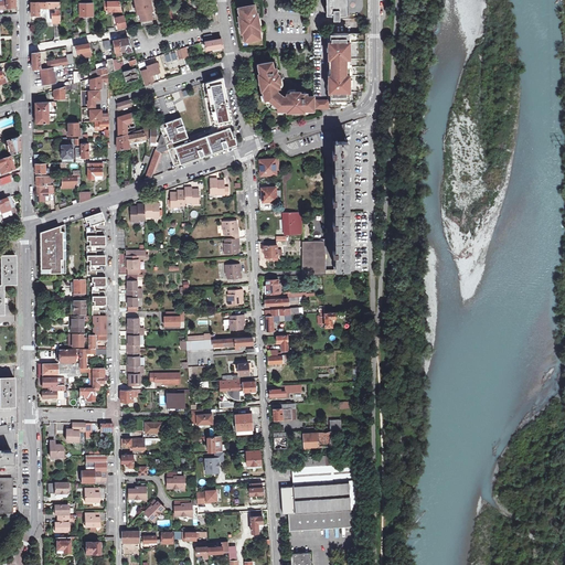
[(119,0),(103,0),(104,9),(107,9),(107,10),(121,10),(119,0)]
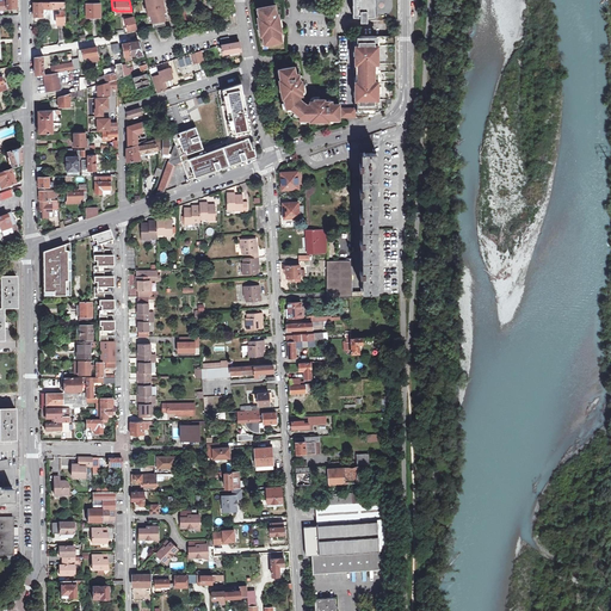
[(146,0),(147,6),(148,6),(149,14),(148,16),(149,24),(152,24),(152,26),(165,25),(164,20),(166,19),(165,7),(162,0),(146,0)]
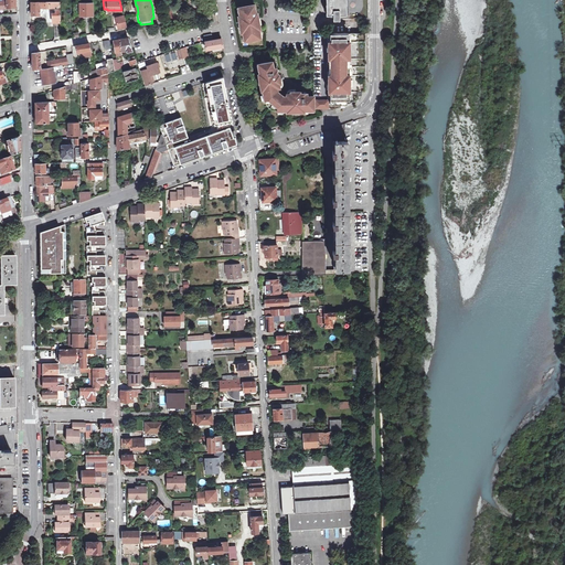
[(327,0),(327,16),(334,16),(334,20),(340,20),(340,10),(347,10),(347,0),(327,0)]
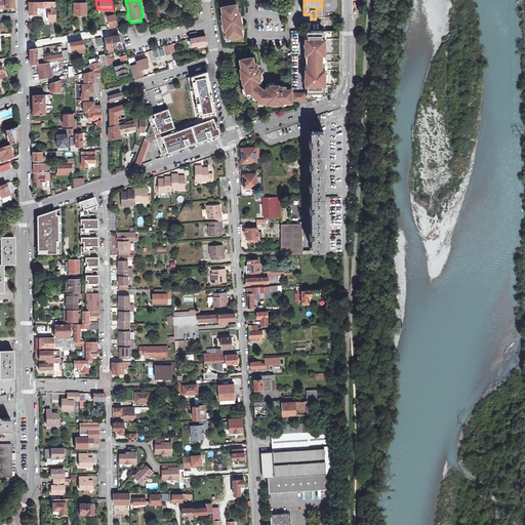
[(56,34),(55,1),(29,1),(30,14),(37,14),(37,7),(52,7),(52,12),(49,12),(49,18),(47,18),(47,17),(40,17),(40,23),(48,23),(49,22),(51,22),(51,35),(56,34)]
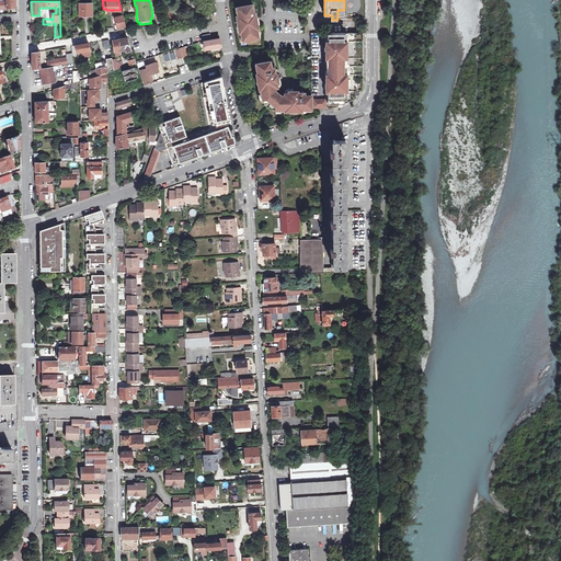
[(73,15),(93,15),(93,2),(73,3),(73,15)]
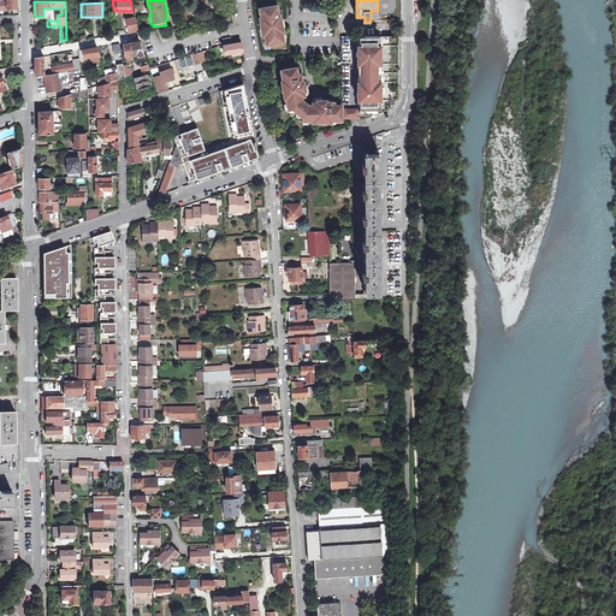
[(285,42),(283,33),(285,33),(283,21),(282,15),(280,16),(278,6),(262,9),(262,12),(261,12),(262,18),(261,18),(264,36),(266,36),(266,42),(268,42),(268,45),(285,42)]
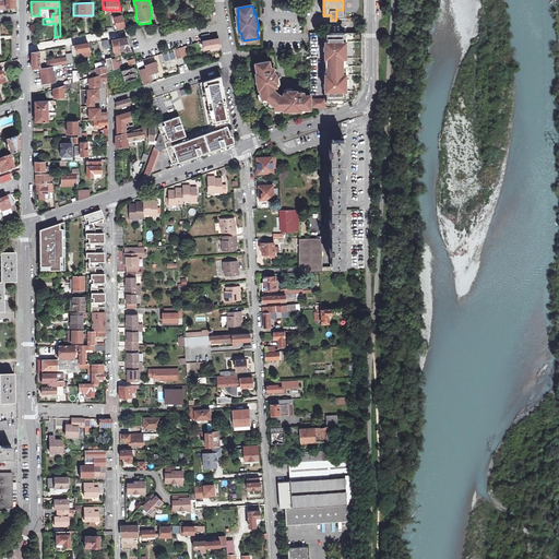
[(121,15),(113,19),(116,30),(125,26),(121,15)]
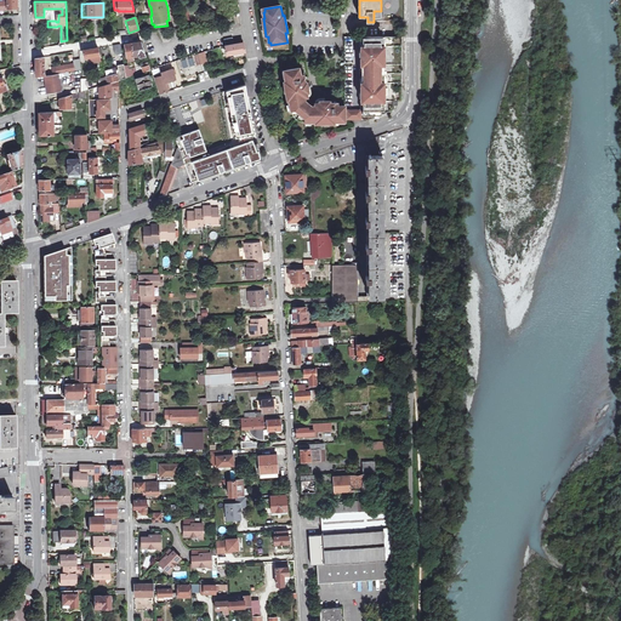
[(357,106),(357,110),(362,110),(364,110),(364,114),(382,114),(382,110),(385,110),(385,107),(382,104),(382,101),(385,101),(385,96),(383,95),(383,90),(385,89),(385,83),(382,83),(382,80),(383,78),(383,74),(383,69),(382,68),(382,64),(385,64),(385,60),(383,58),(383,53),(385,51),(385,46),(382,46),(382,44),(383,41),(383,36),(357,36),(357,56),(357,89),(357,106)]
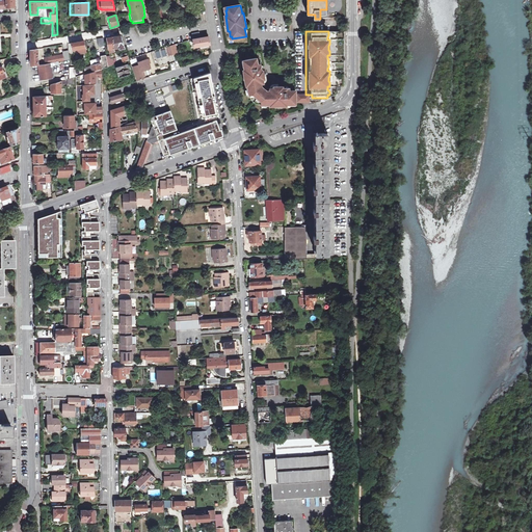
[(210,44),(208,35),(193,38),(194,47),(210,44)]
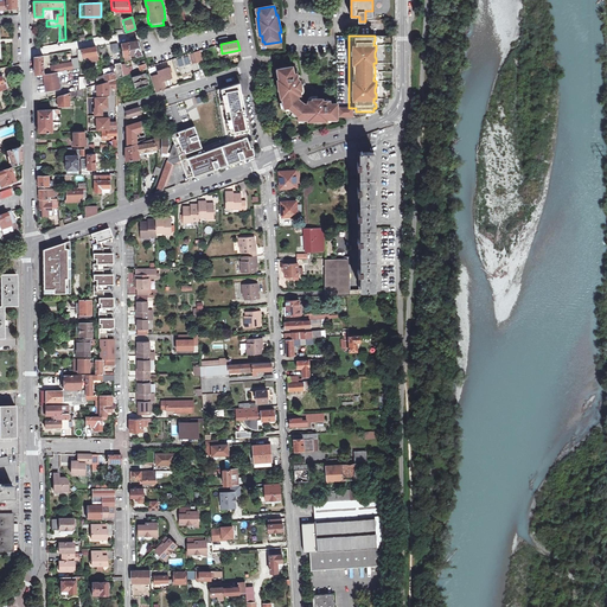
[(95,77),(97,84),(136,72),(136,65),(133,66),(131,56),(136,55),(136,56),(142,55),(138,42),(122,44),(125,57),(126,56),(127,63),(121,64),(121,63),(116,64),(116,69),(112,71),(104,72),(106,75),(95,77)]
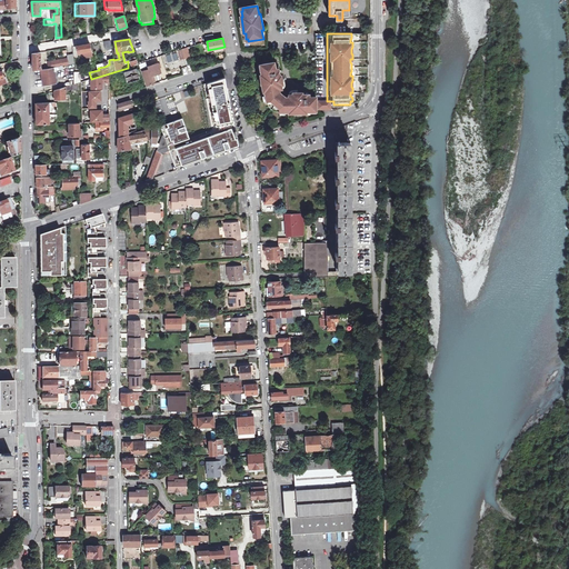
[(78,52),(91,50),(90,43),(77,46),(78,52)]
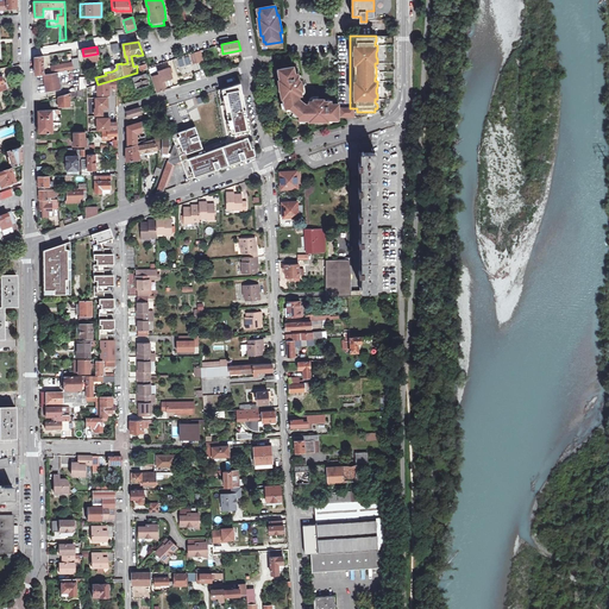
[(198,51),(189,54),(192,63),(200,61),(198,51)]
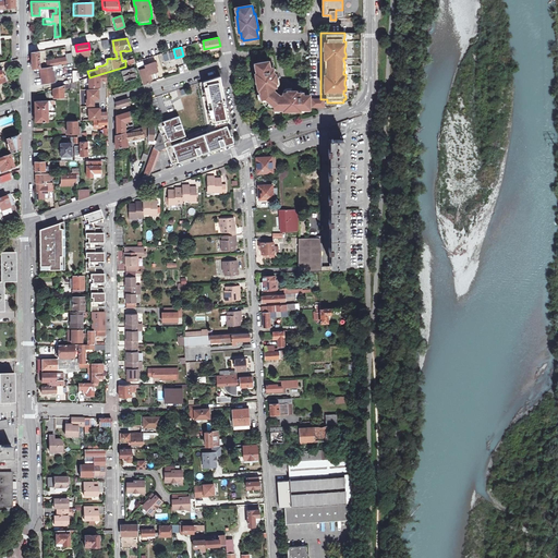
[(47,63),(48,67),(52,67),(55,65),(72,63),(72,52),(65,53),(65,57),(50,60),(50,63),(47,63)]
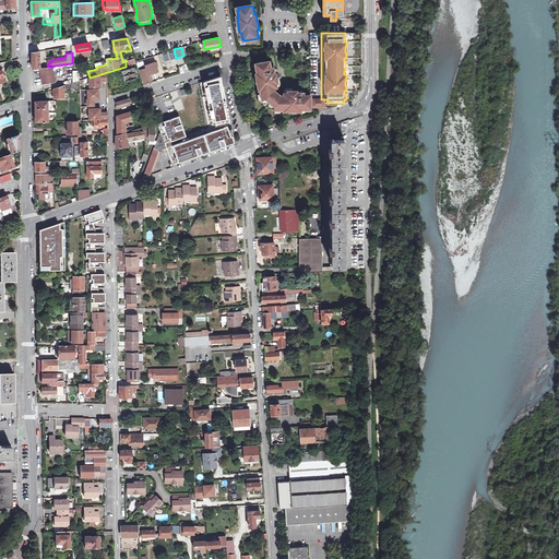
[(264,100),(277,91),(276,88),(280,88),(280,86),(281,84),(281,78),(280,78),(278,73),(276,73),(276,70),(274,70),(274,67),(272,67),(271,61),(259,63),(259,67),(257,67),(258,72),(257,73),(258,78),(259,79),(260,84),(259,85),(260,91),(261,90),(264,100)]
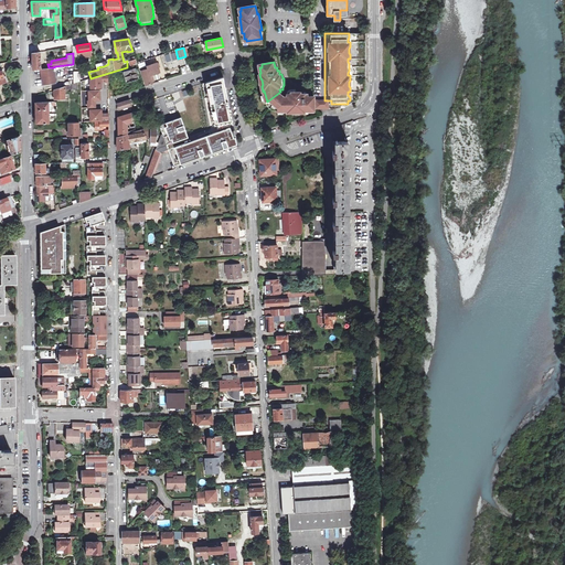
[(152,83),(151,81),(153,81),(151,74),(158,72),(156,63),(147,66),(148,68),(141,71),(146,85),(152,83)]
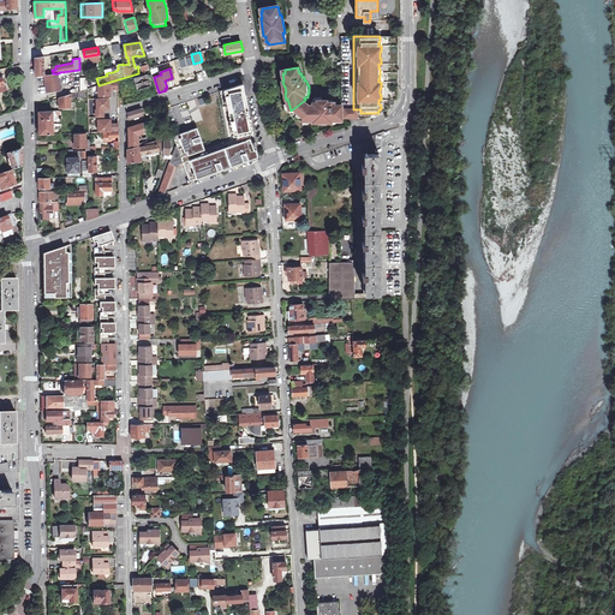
[(53,73),(45,75),(47,91),(60,89),(58,73),(53,73)]
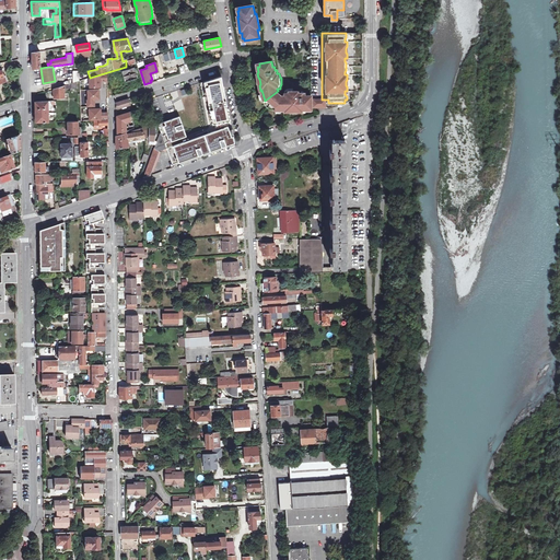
[(125,81),(138,77),(135,67),(121,71),(125,81)]
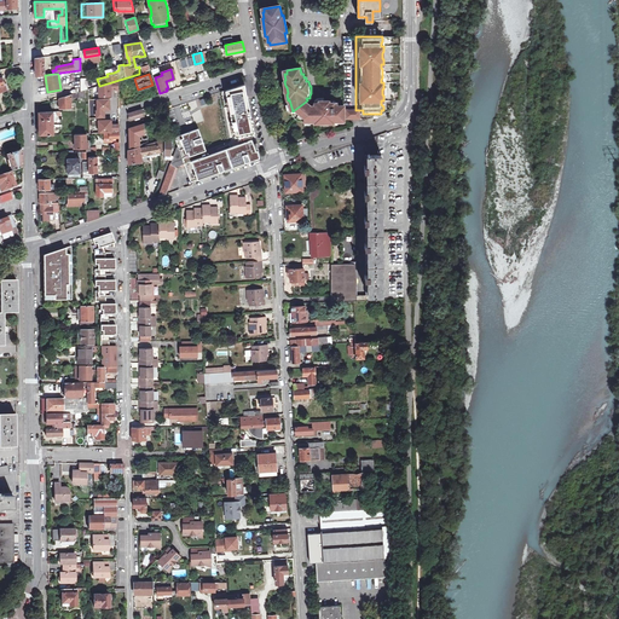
[(99,86),(99,96),(111,96),(111,90),(119,90),(119,80),(99,86)]
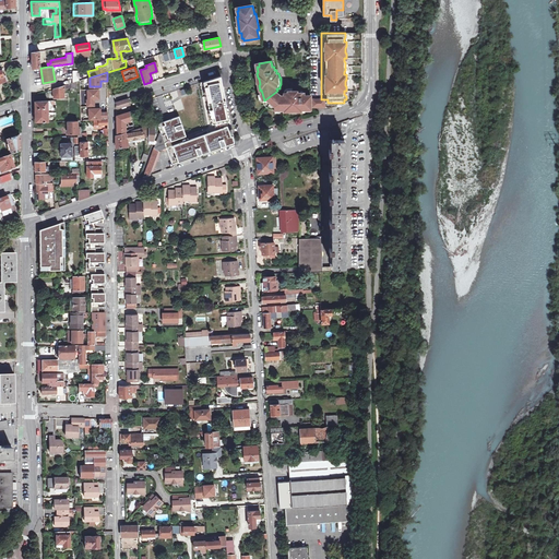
[(180,117),(157,122),(161,133),(166,147),(171,146),(179,162),(235,142),(232,128),(228,111),(224,93),(221,75),(205,82),(215,131),(188,140),(180,117)]
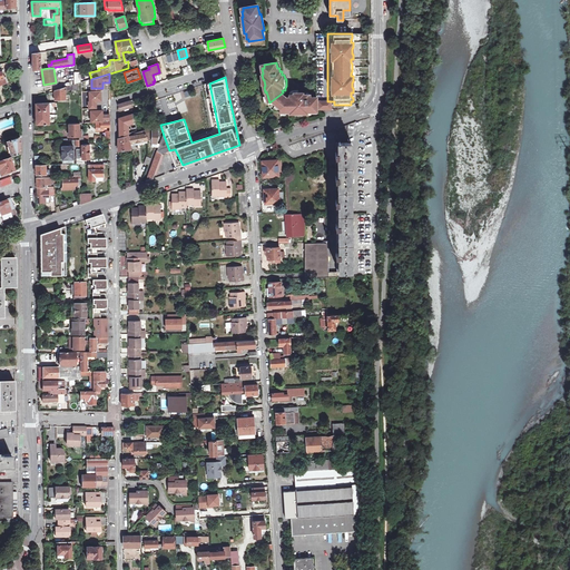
[(55,90),(55,100),(66,99),(66,87),(55,90)]
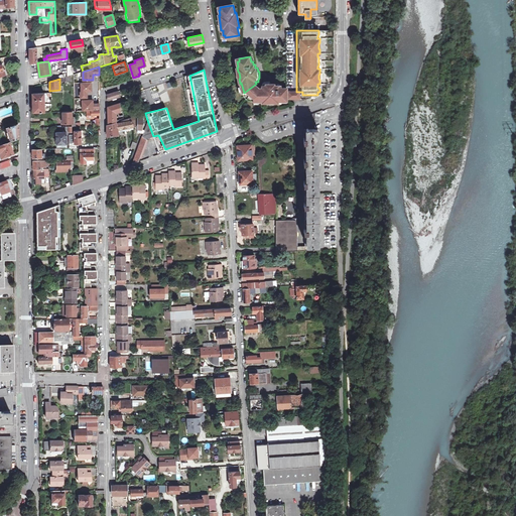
[(91,83),(81,83),(81,92),(80,92),(80,99),(87,98),(87,92),(92,92),(91,83)]
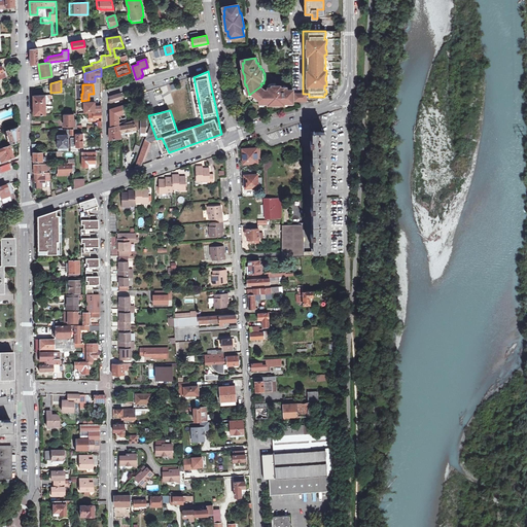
[(267,90),(261,85),(249,95),(252,94),(260,101),(260,106),(266,107),(265,105),(269,105),(269,106),(289,106),(288,105),(295,104),(295,102),(295,90),(292,90),(287,90),(287,88),(284,88),(284,85),(271,85),(271,86),(268,86),(268,90),(267,90)]
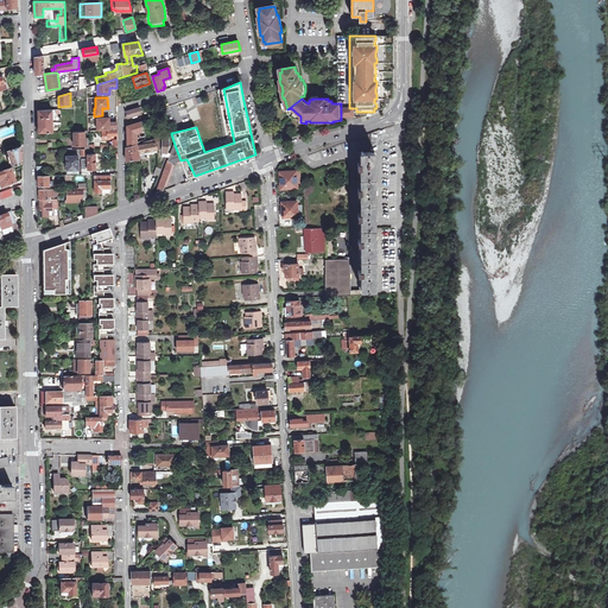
[(349,108),(349,103),(347,103),(346,103),(341,103),(341,118),(347,118),(354,118),(354,108),(349,108)]
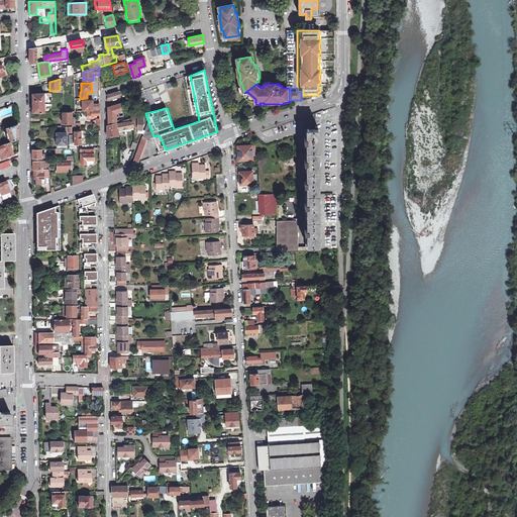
[(120,97),(118,91),(107,95),(107,97),(108,100),(120,97)]
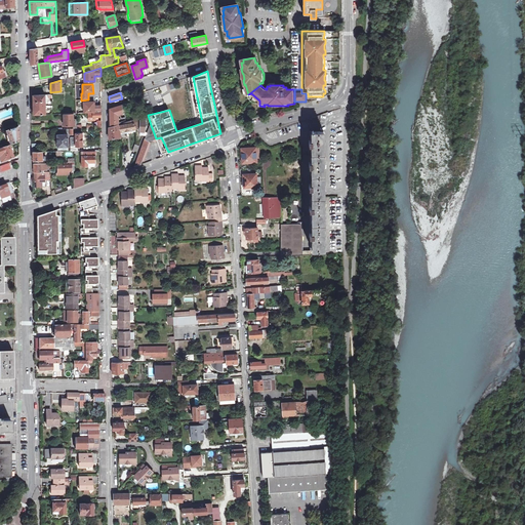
[(31,114),(45,114),(45,94),(31,95),(31,105),(31,114)]
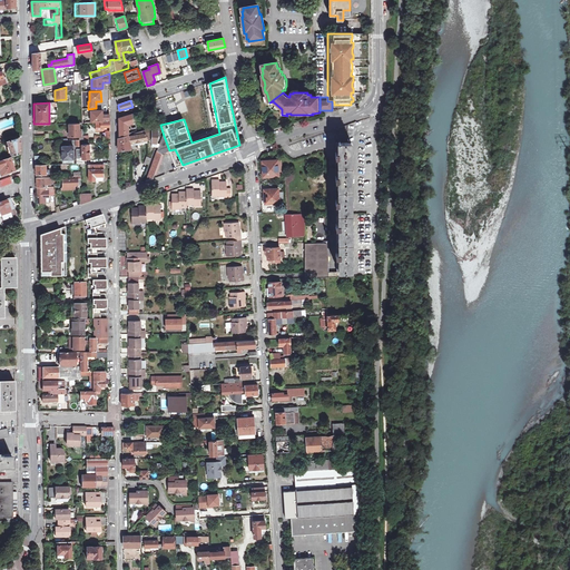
[(100,110),(91,110),(91,123),(97,123),(101,123),(110,121),(109,114),(100,115),(100,110)]
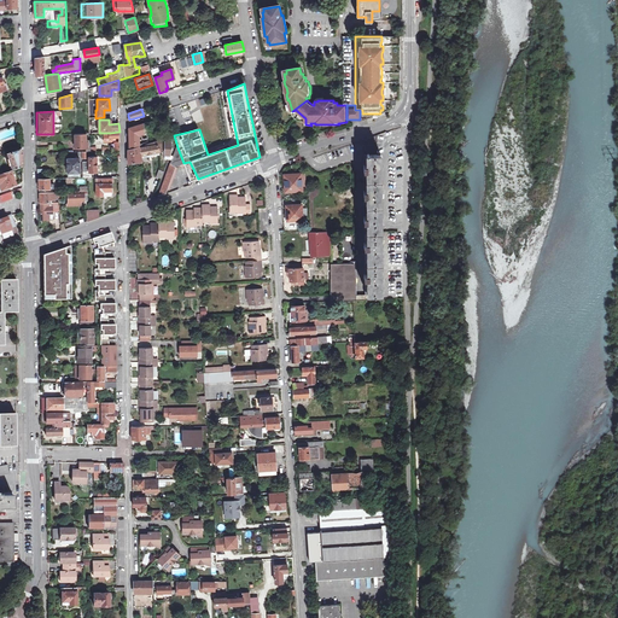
[(143,161),(141,156),(158,153),(157,146),(164,146),(164,155),(172,156),(173,146),(172,135),(147,144),(147,146),(140,147),(140,145),(139,135),(145,134),(144,123),(129,128),(130,149),(128,150),(128,163),(143,161)]
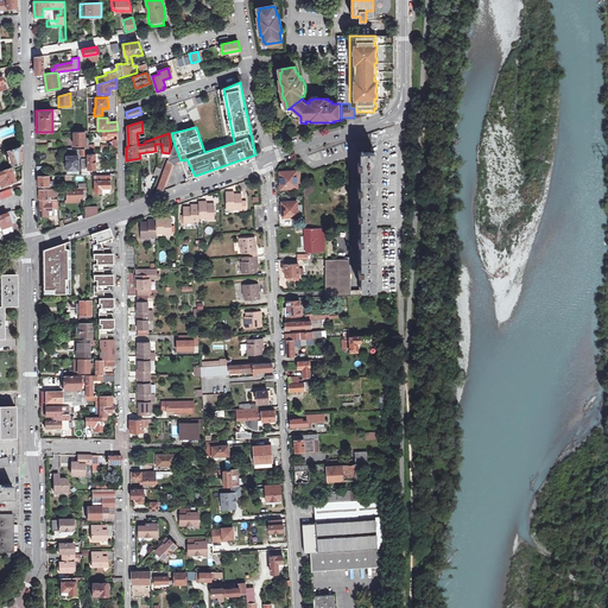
[(74,132),(74,146),(87,145),(87,139),(86,139),(86,131),(74,132)]
